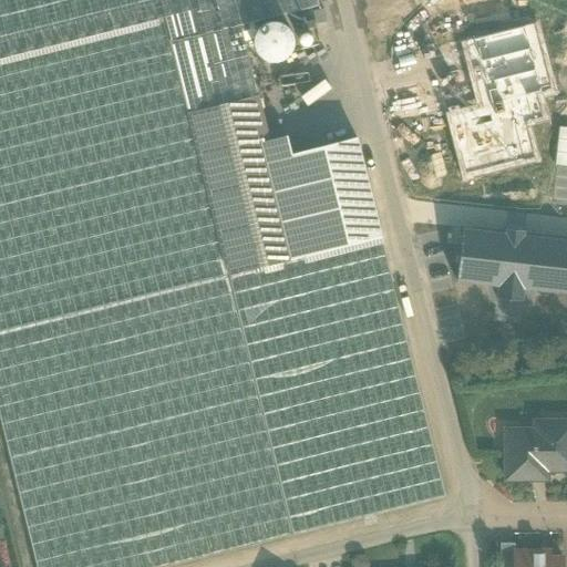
[(0,0),(0,58),(163,18),(169,42),(240,26),(254,22),(318,6),(316,0),(0,0)]
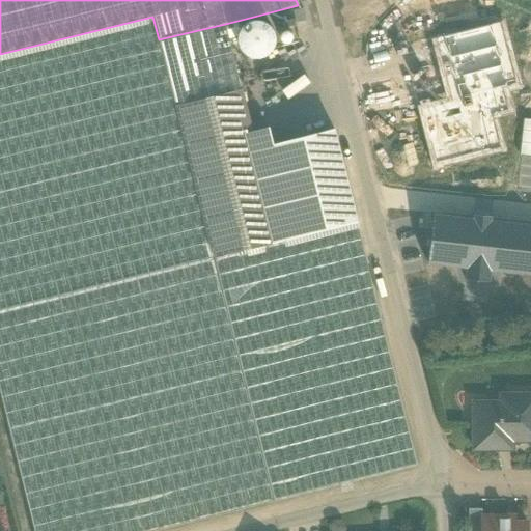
[(152,17),(0,54),(0,395),(33,530),(151,530),(416,465),(356,222),(295,238),(213,258),(175,106),(159,39),(152,17)]
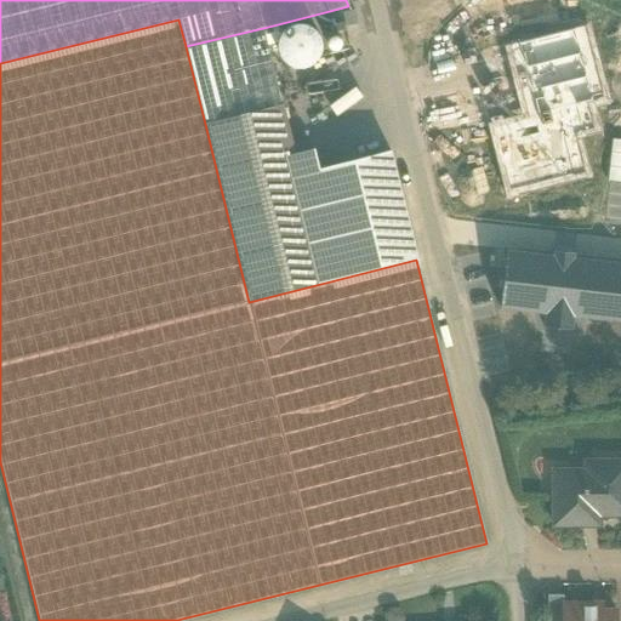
[(301,23),(289,26),(279,35),(277,43),(279,56),(289,64),(301,68),(313,63),(320,52),(320,39),(313,28),(301,23)]
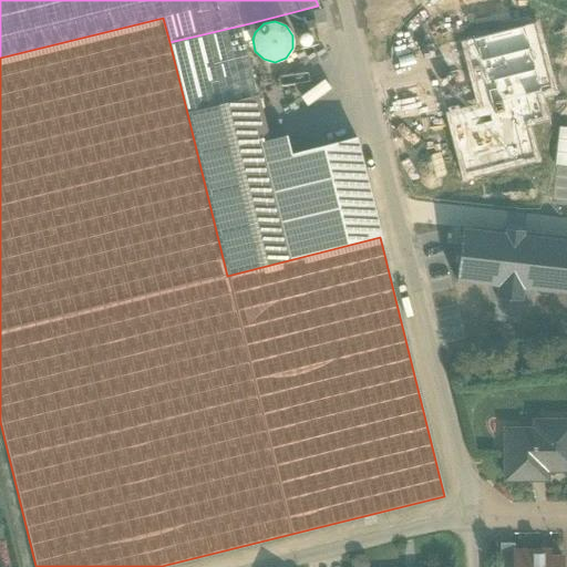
[(312,21),(295,24),(296,31),(315,28),(312,21)]
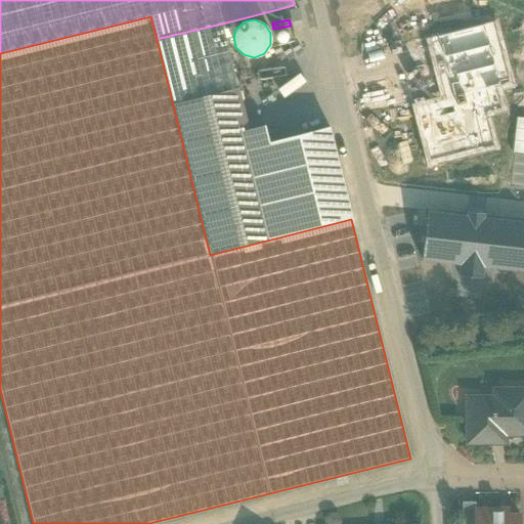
[(234,20),(222,24),(225,38),(233,36),(235,30),(234,20)]
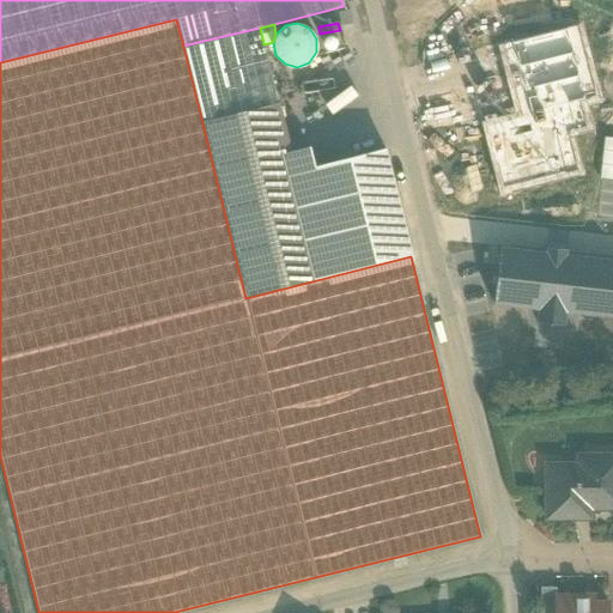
[(260,28),(183,46),(202,122),(278,103),(263,44),(260,28)]
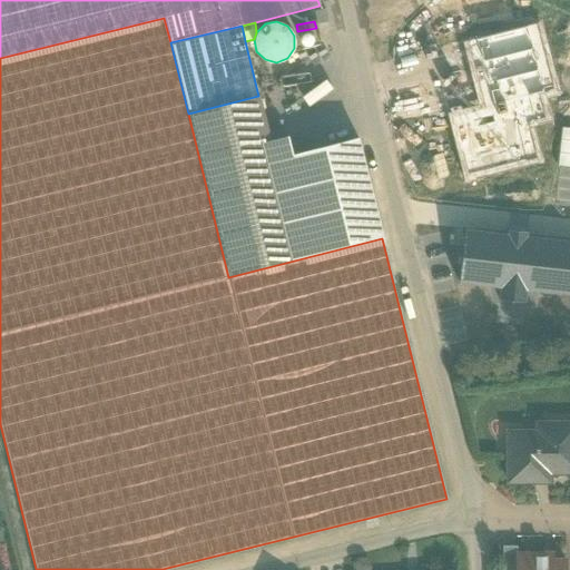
[(312,37),(306,32),(301,36),(301,42),(306,46),(312,42),(312,37)]
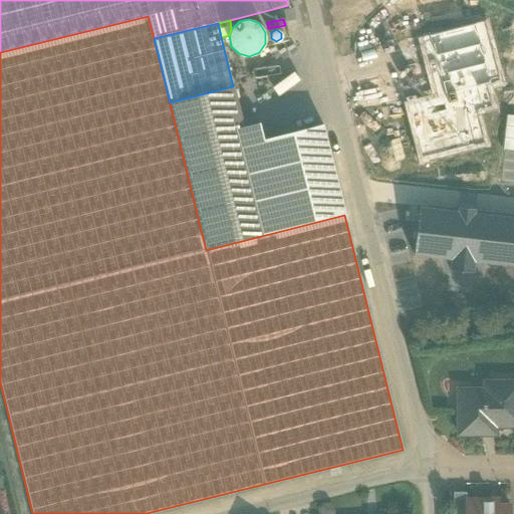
[(233,86),(170,102),(206,250),(285,230),(263,141),(248,145),(233,86)]
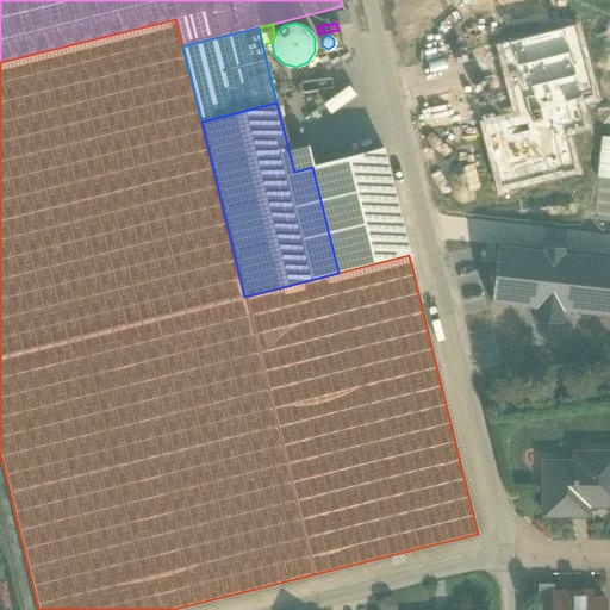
[(383,149),(353,156),(369,223),(393,217),(400,218),(383,149)]
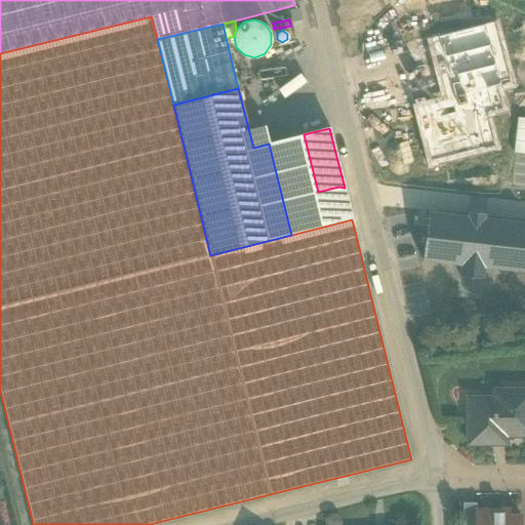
[(352,219),(345,188),(338,187),(318,192),(304,134),(269,144),(291,235),(352,219)]
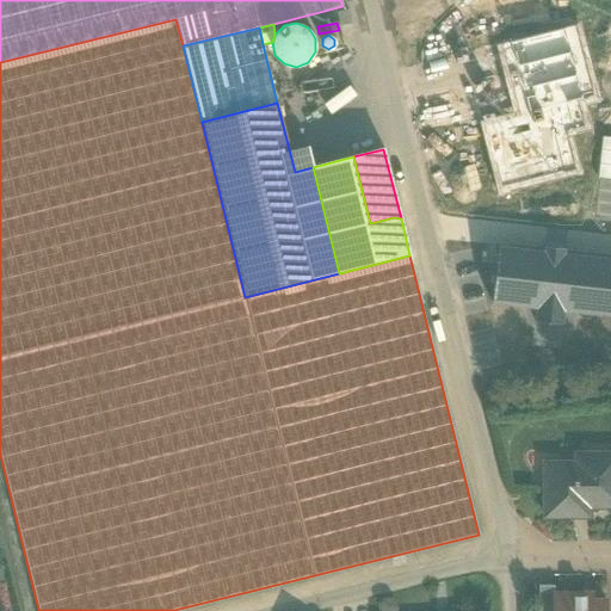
[(590,462),(543,462),(543,517),(572,517),(573,507),(610,507),(610,452),(590,452),(590,462)]
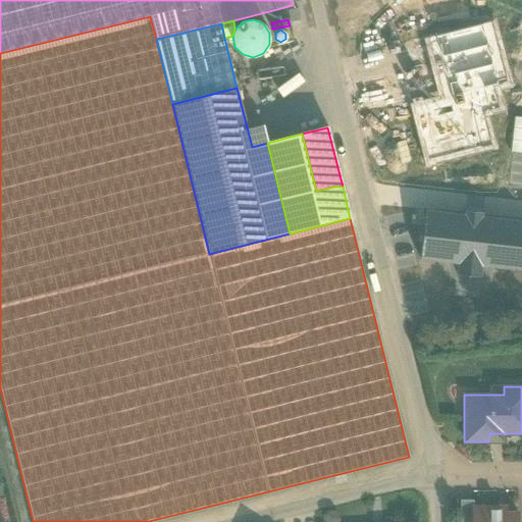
[(517,521),(517,514),(496,514),(496,509),(472,509),(472,521),(517,521)]
